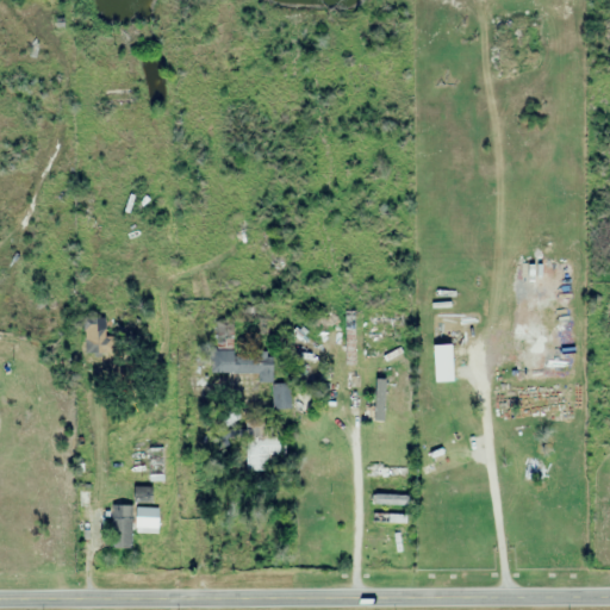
[(85,354),(107,354),(107,318),(85,318),(85,354)]
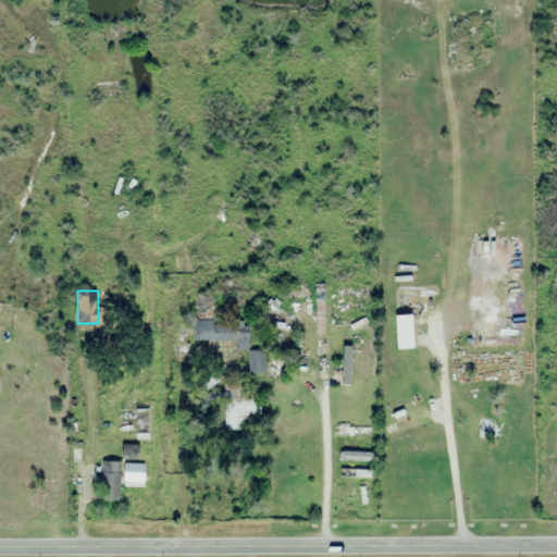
[(210,292),(197,292),(197,317),(210,317),(210,292)]
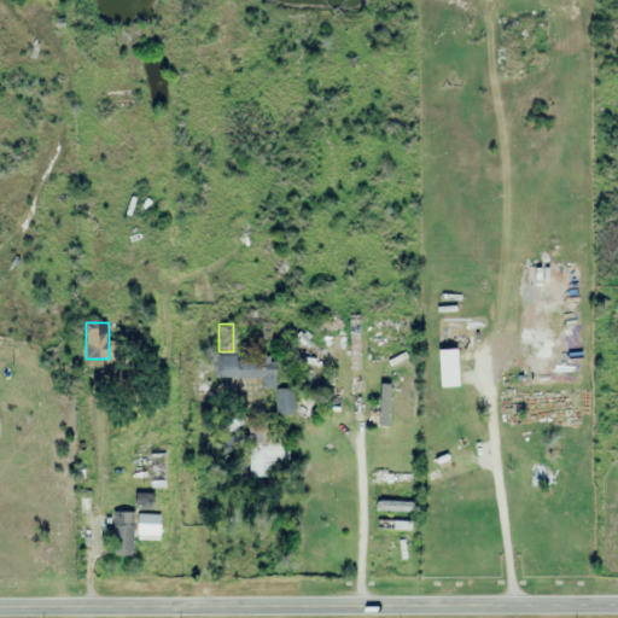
[(458,350),(439,350),(439,388),(458,388),(458,350)]
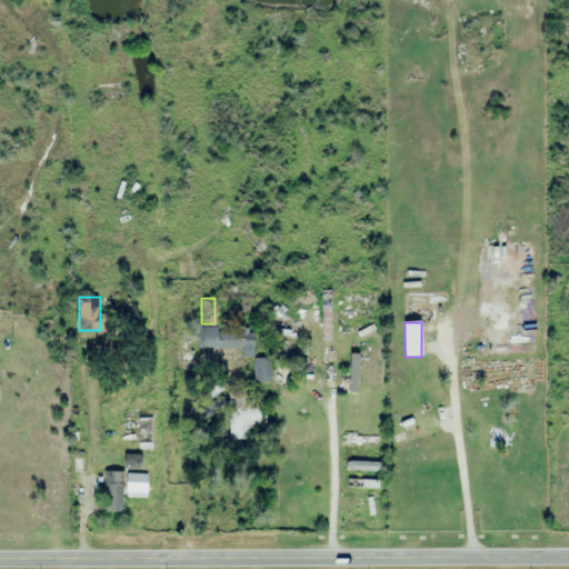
[(255,353),(255,329),(191,329),(191,353),(255,353)]
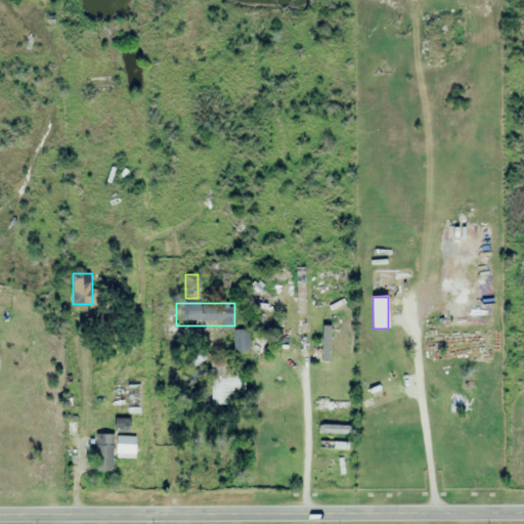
[(331,372),(331,325),(322,325),(322,372),(331,372)]
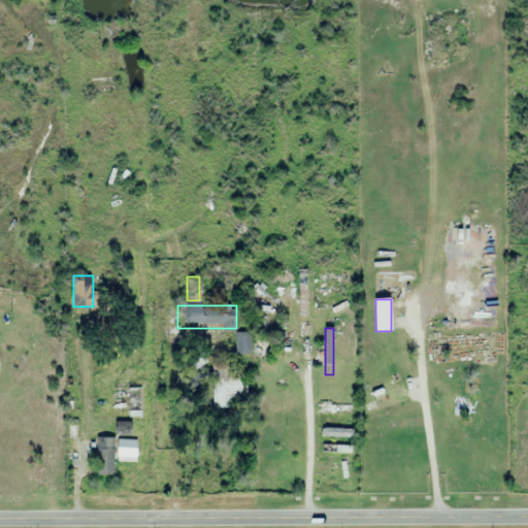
[(212,366),(212,406),(233,406),(233,394),(243,394),(243,366),(212,366)]
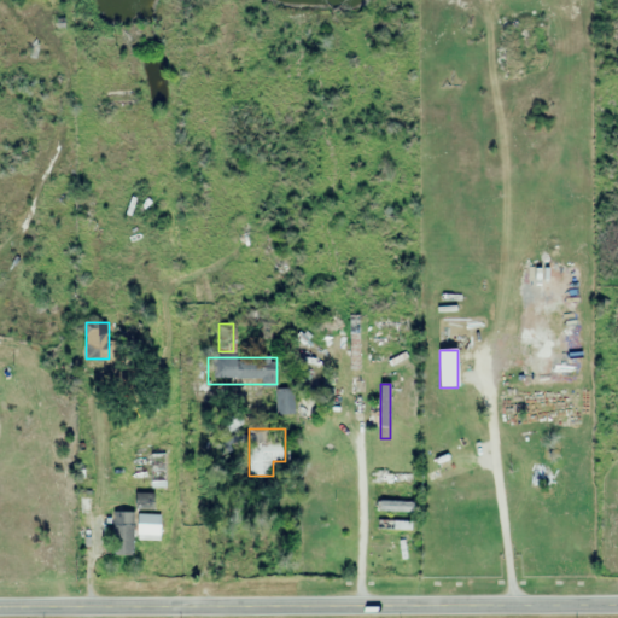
[(165,494),(165,454),(151,454),(151,494),(135,494),(135,511),(153,511),(153,494),(165,494)]
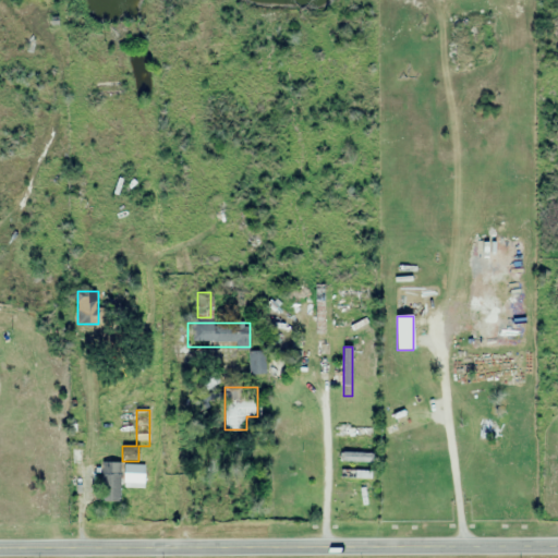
[(373,428),(335,428),(335,437),(373,437),(373,428)]
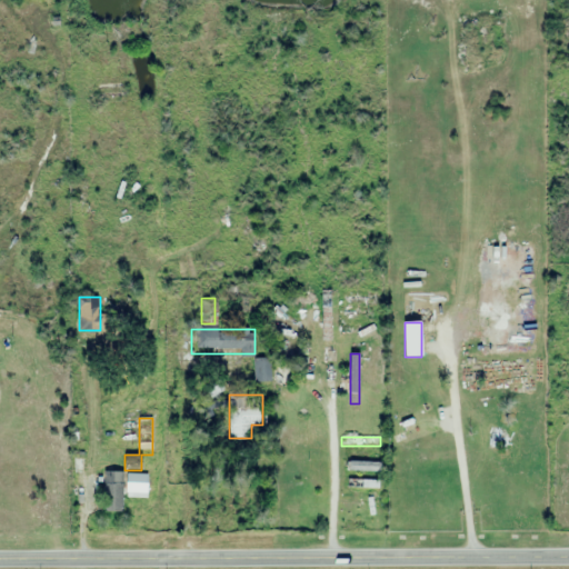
[(349,470),(379,470),(379,461),(349,461),(349,470)]
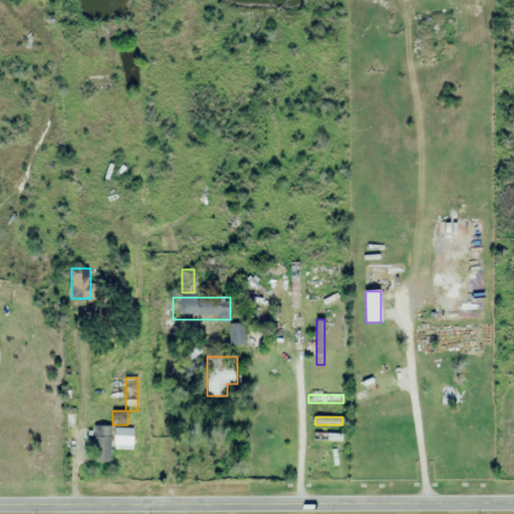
[(110,463),(110,426),(93,426),(93,463),(110,463)]
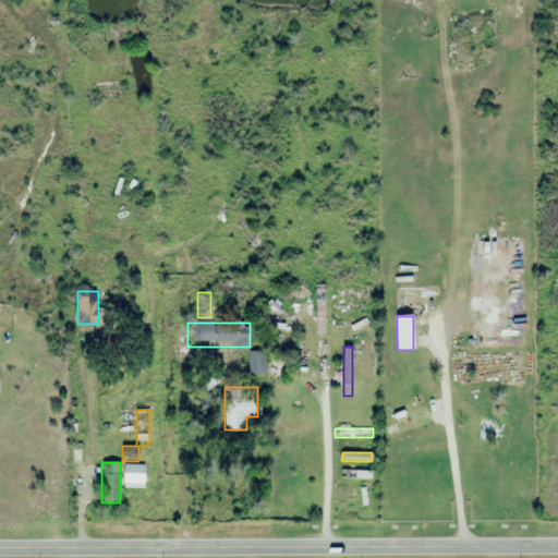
[(124,484),(144,483),(144,464),(124,465),(124,484)]
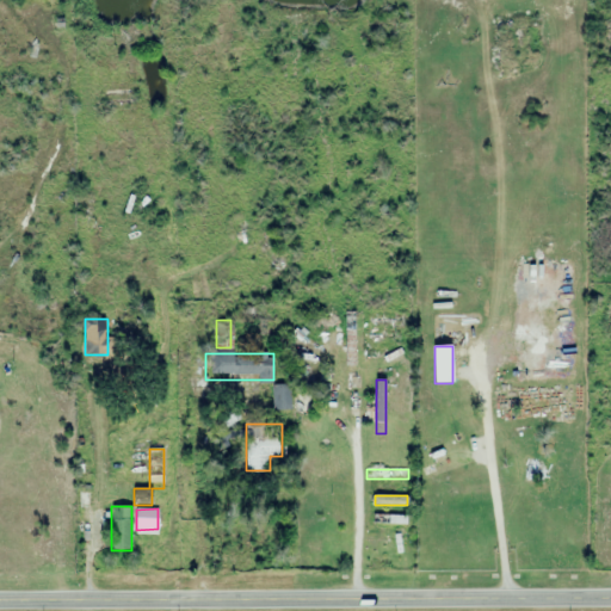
[(407,525),(407,516),(374,516),(374,525),(407,525)]
